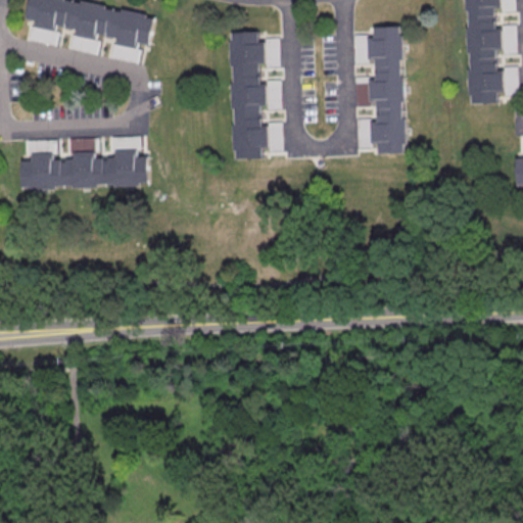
[(62,0),(79,3),(79,1),(104,6),(103,9),(121,12),(121,10),(145,15),(145,17),(153,19),(148,45),(137,43),(136,49),(115,45),(116,39),(96,35),(95,41),(74,36),(75,30),(55,26),(54,32),(33,27),(34,21),(24,18),(27,0),(62,0)]
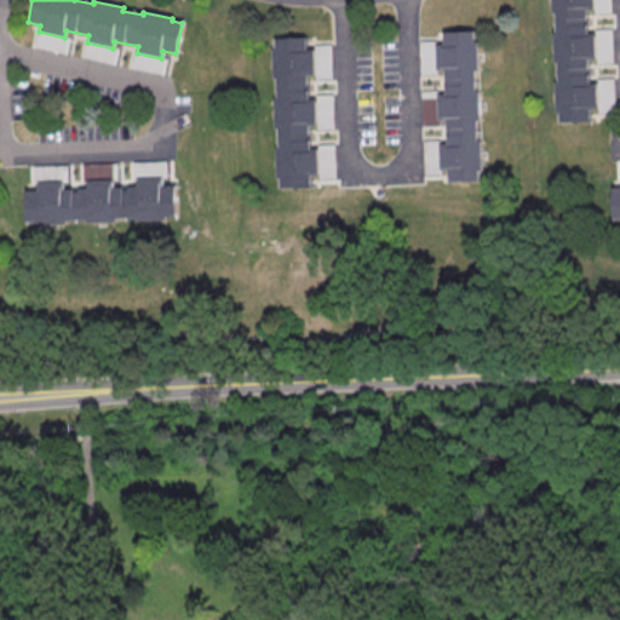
[(550,0),(551,16),(555,15),(556,34),(552,34),(554,64),(557,64),(557,85),(555,85),(556,115),(558,115),(558,125),(590,124),(590,112),(597,110),(596,86),(589,86),(587,62),(596,61),(595,35),(587,35),(586,12),(593,11),(592,0),(550,0)]
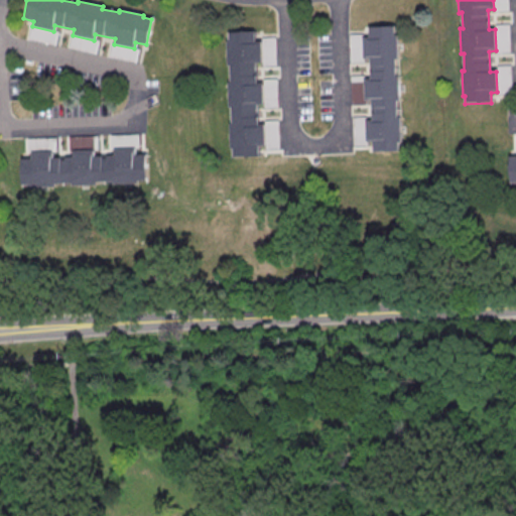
[(394,35),(397,35),(398,60),(396,60),(396,77),(399,77),(400,101),(397,102),(398,118),(400,118),(401,143),(400,143),(400,151),(374,152),(373,142),(367,142),(366,122),(372,121),(372,101),(365,101),(364,80),(370,80),(370,59),(364,59),(363,38),(369,38),(368,27),(394,26),(394,35)]
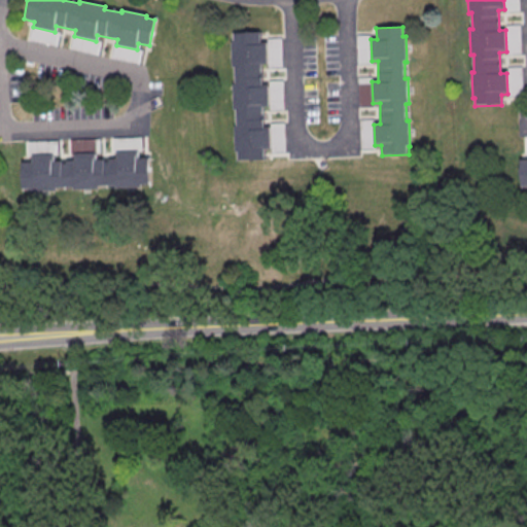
[(235,42),(231,42),(232,68),(235,68),(236,84),(233,84),(234,110),(237,110),(237,128),(235,128),(236,153),(238,152),(238,162),(265,161),(265,149),(271,149),(270,128),(264,129),(262,107),(270,107),(269,85),(262,85),(261,65),(268,65),(267,43),(260,43),(260,33),(234,34),(235,42)]
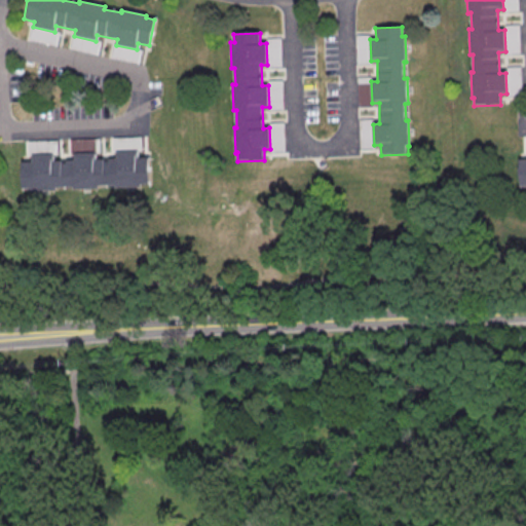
[(31,188),(31,191),(57,190),(55,188),(72,187),(72,190),(98,189),(98,186),(115,186),(115,188),(141,187),(141,185),(149,185),(148,158),(138,158),(137,152),(116,153),(116,159),(96,160),(95,153),(73,154),(74,160),(53,161),(52,155),(31,156),(32,162),(21,162),(22,188),(31,188)]
